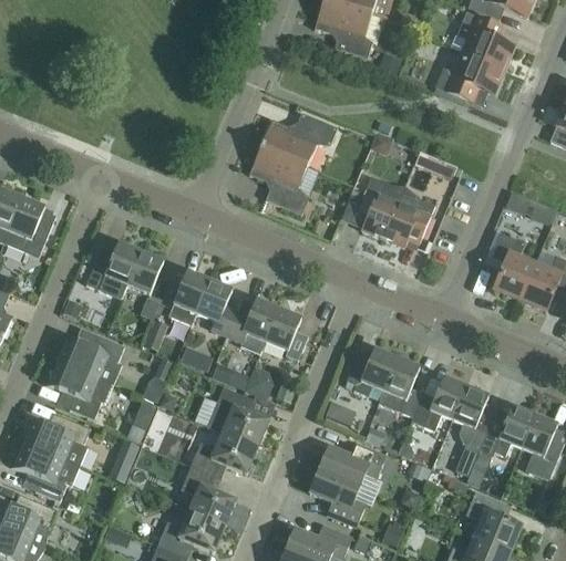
[(388,18),(326,0),(322,0),(315,28),(338,34),(335,47),(368,56),(372,41),(379,45),(388,18)]
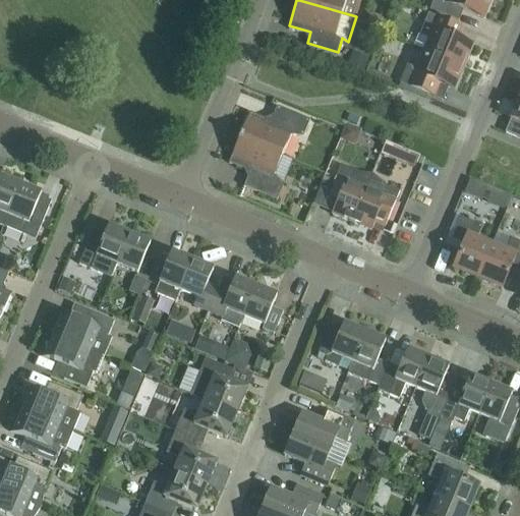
[(299,0),(356,16),(361,0),(299,0)]
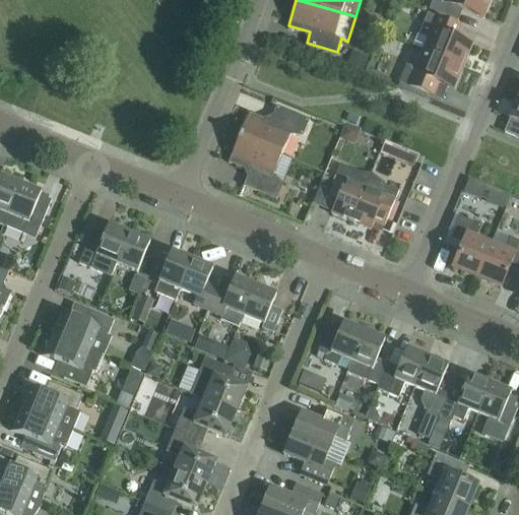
[(431,0),(429,5),(453,15),(457,4),(481,14),(488,0),(431,0)]
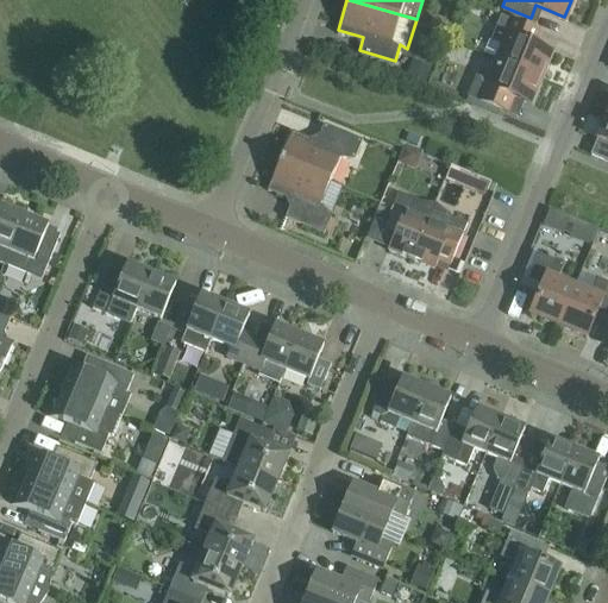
[(434,11),(431,24),(444,27),(447,16),(434,11)]
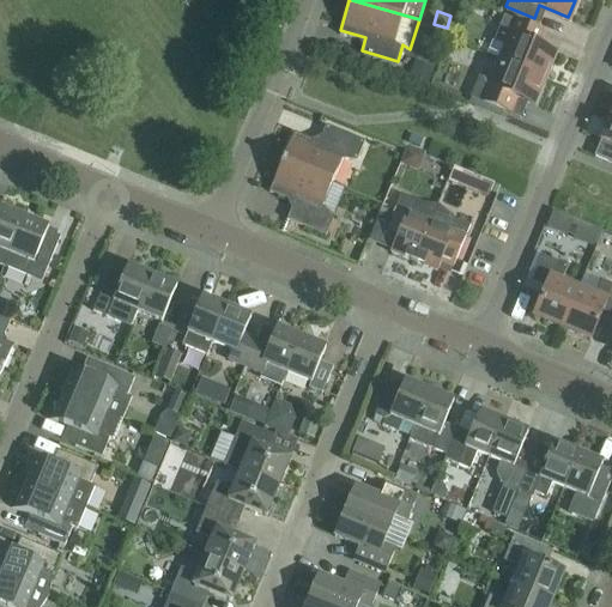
[(544,28),(532,23),(504,11),(494,37),(506,42),(500,56),(545,74),(556,48),(539,41),(544,28)]
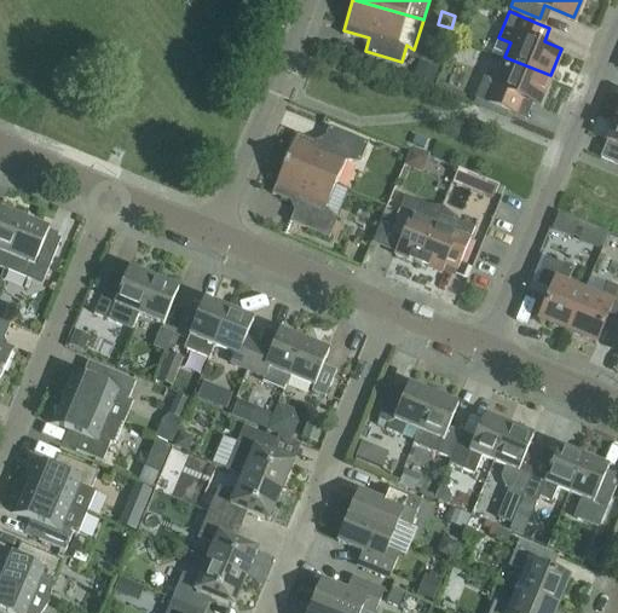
[(504,57),(498,70),(486,65),(475,94),(515,110),(521,96),(538,103),(550,75),(504,57)]
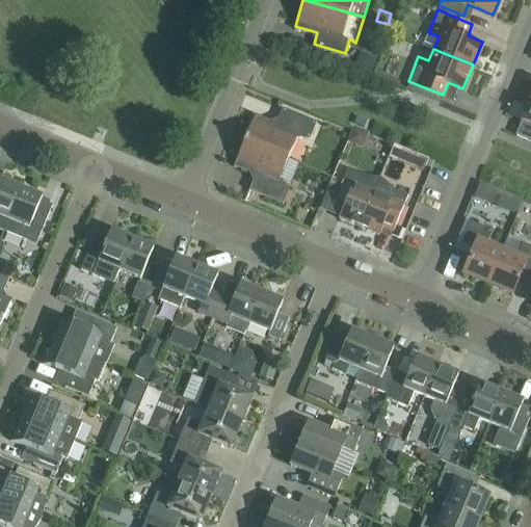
[(360,52),(355,63),(372,70),(376,58),(360,52)]
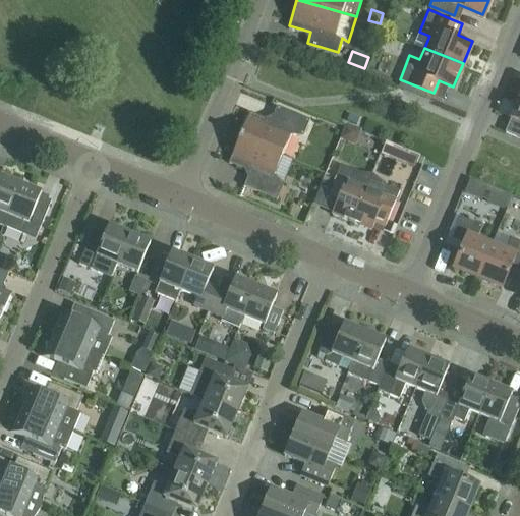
[(519,98),(517,97),(510,115),(513,117),(507,131),(519,136),(519,98)]
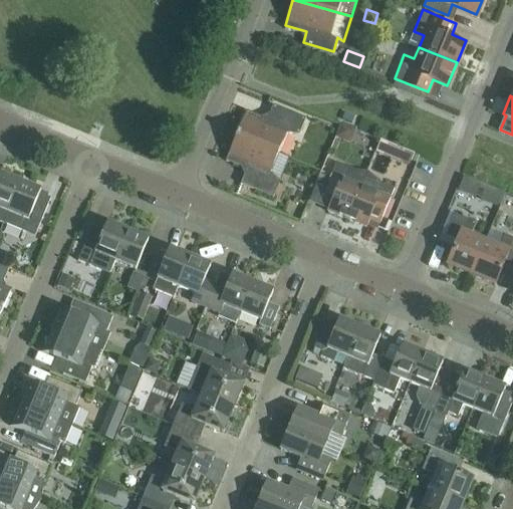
[(236,133),(278,150),(287,130),(299,132),(306,114),(273,101),(267,115),(246,107),(236,133)]
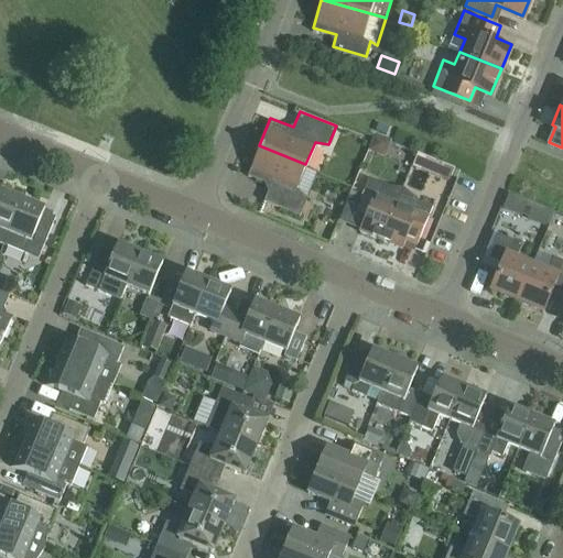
[(374,132),(368,146),(385,153),(390,138),(374,132)]
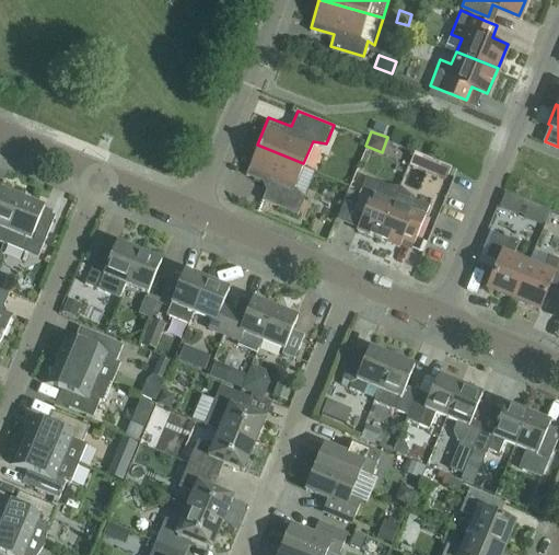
[(402,155),(423,163),(428,150),(407,142),(402,155)]
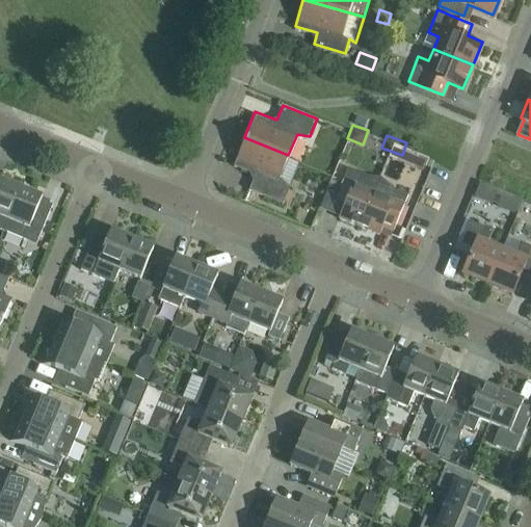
[(280,176),(288,155),(244,137),(234,163),(255,172),(248,187),(283,201),(290,184),(280,176)]
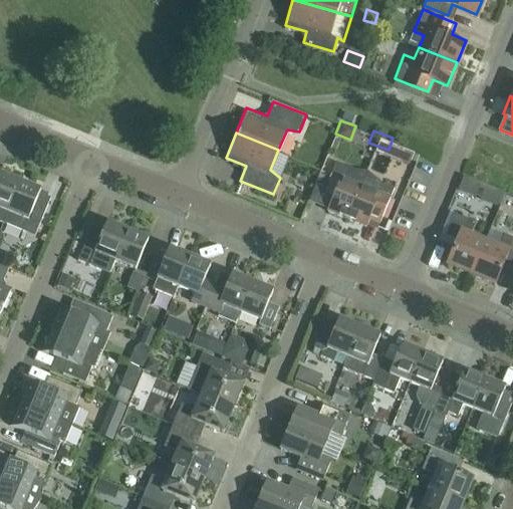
[(368,142),(358,162),(388,176),(398,156),(368,142)]
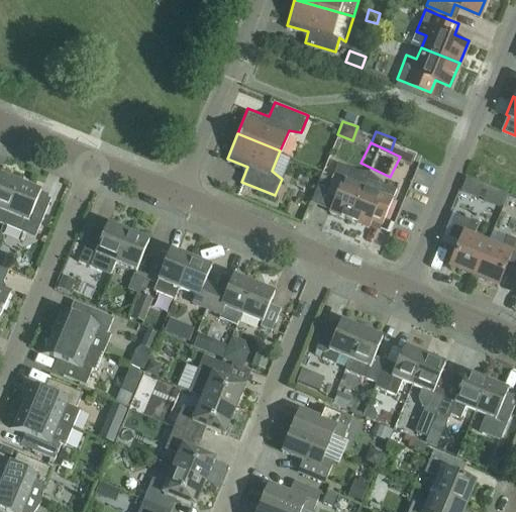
[(348,217),(369,168),(356,168),(337,160),(324,191),(334,196),(329,209),(348,217)]
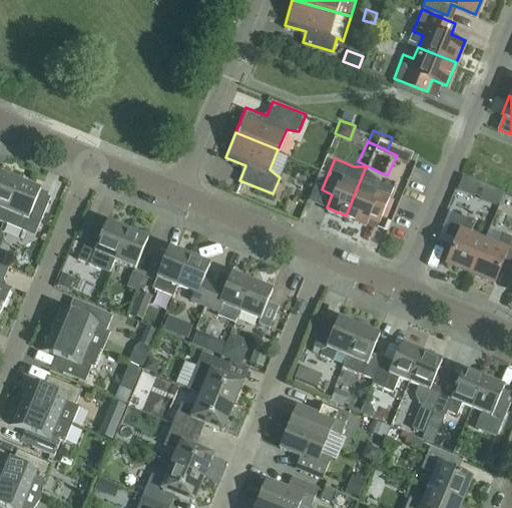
[(366,166),(346,215),(366,223),(371,210),(381,214),(394,184),(379,178),(366,166)]
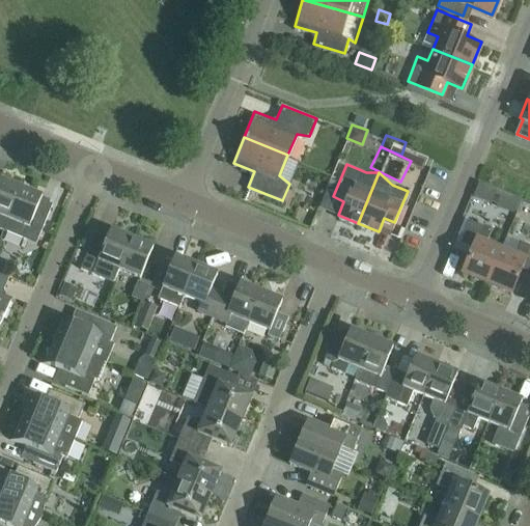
[(0,225),(3,227),(21,185),(0,175),(0,225)]
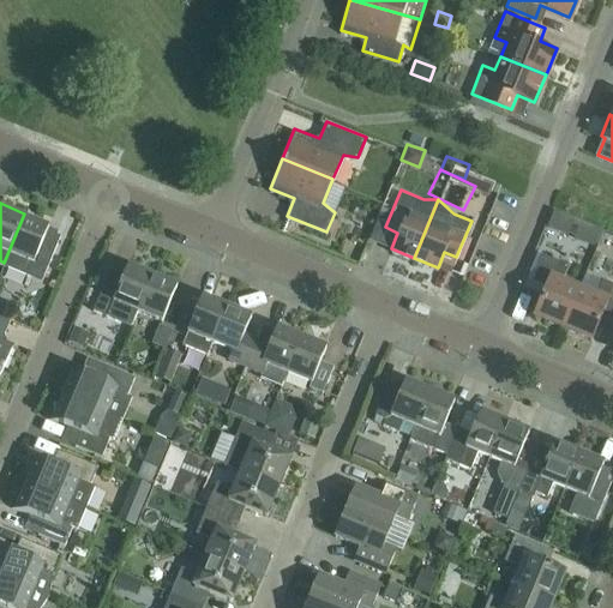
[(48,223),(24,214),(4,263),(42,278),(60,233),(47,227),(48,223)]
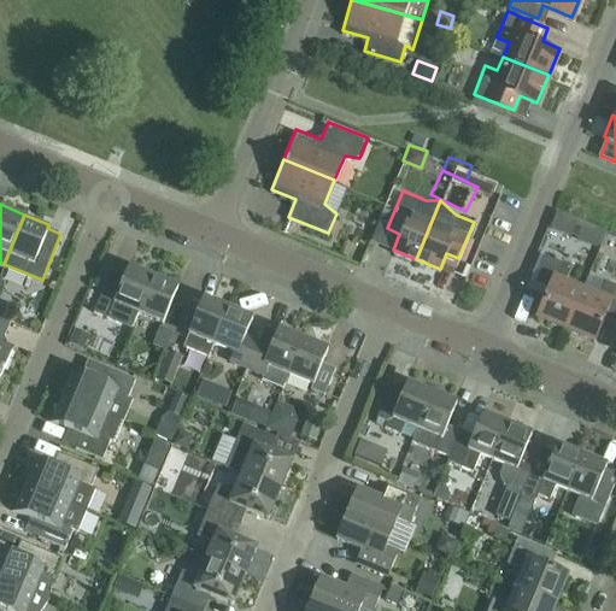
[(565,325),(582,287),(564,280),(572,263),(545,253),(535,278),(549,285),(537,313),(565,325)]
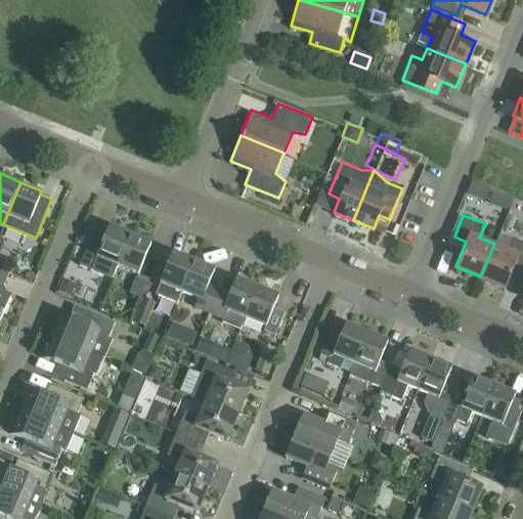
[(117,262),(130,232),(109,223),(103,234),(92,230),(83,253),(95,258),(97,254),(117,262)]
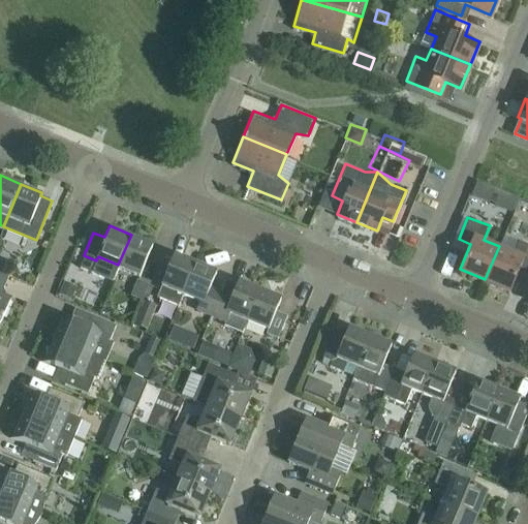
[(152,243),(131,235),(118,265),(140,274),(152,243)]
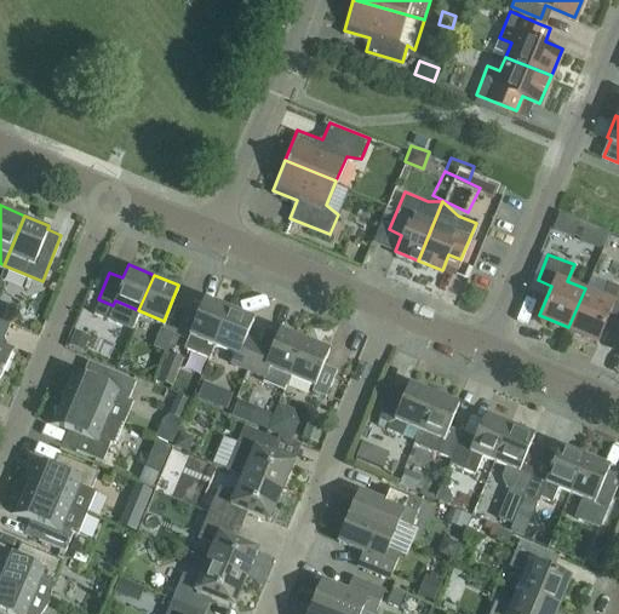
[(609,310),(618,314),(618,283),(609,279),(602,296),(585,288),(568,327),(597,339),(609,310)]
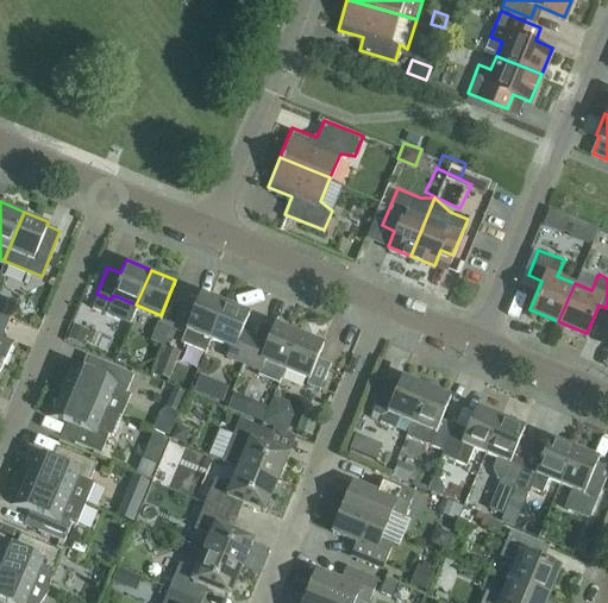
[(211,335),(225,300),(200,290),(181,339),(206,349),(211,335)]
